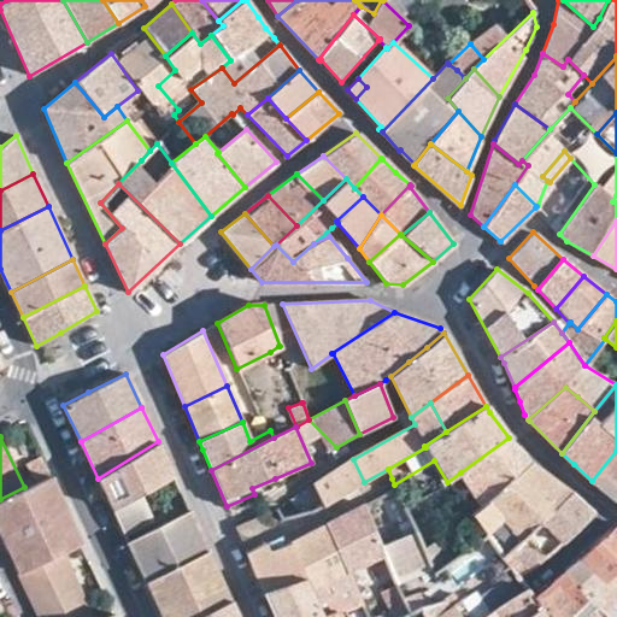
[(480,507),(530,463),(509,438),(460,472),(480,507)]
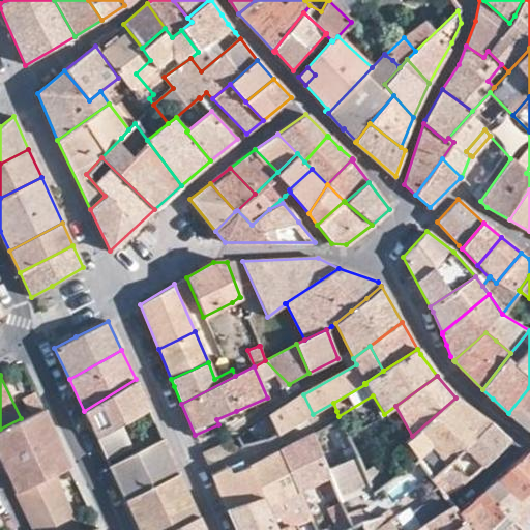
[(136,379),(84,411),(95,436),(120,422),(148,408),(136,379)]
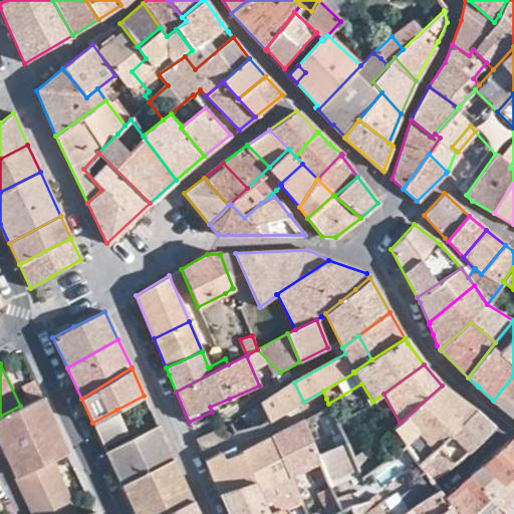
[(513,375),(493,401),(513,417),(513,375)]
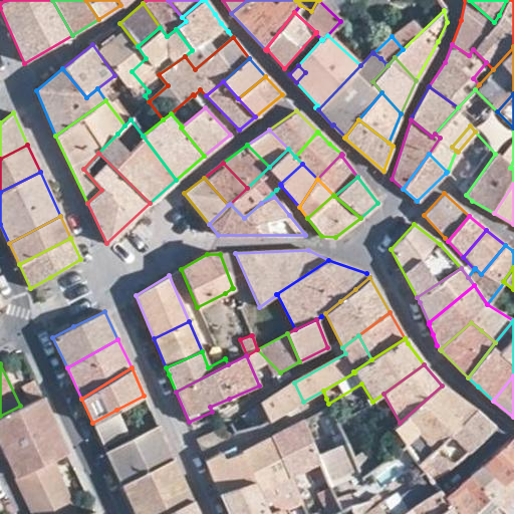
[(303,402),(294,382),(260,403),(268,422),(303,402)]
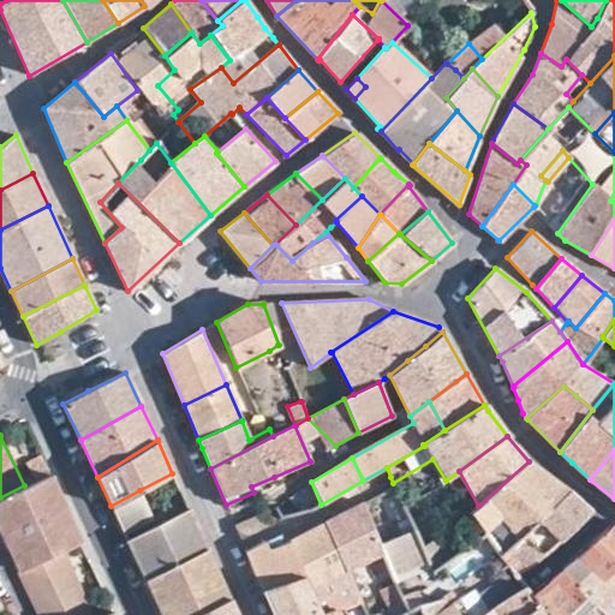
[(500,555),(567,490),(529,461),(478,506),(469,513),(484,535),(484,533),(500,555)]
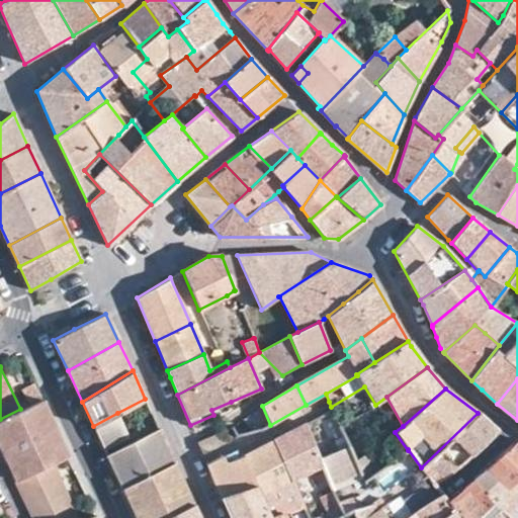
[(29,405),(41,398),(37,390),(25,397),(29,405)]
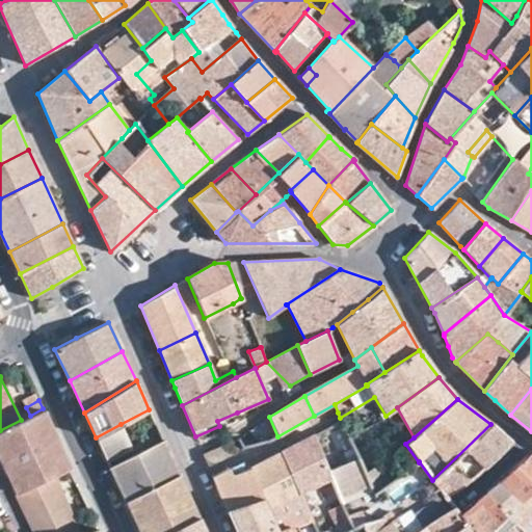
[(70,468),(43,408),(30,416),(21,420),(0,430),(0,461),(16,495),(54,476),(70,468)]
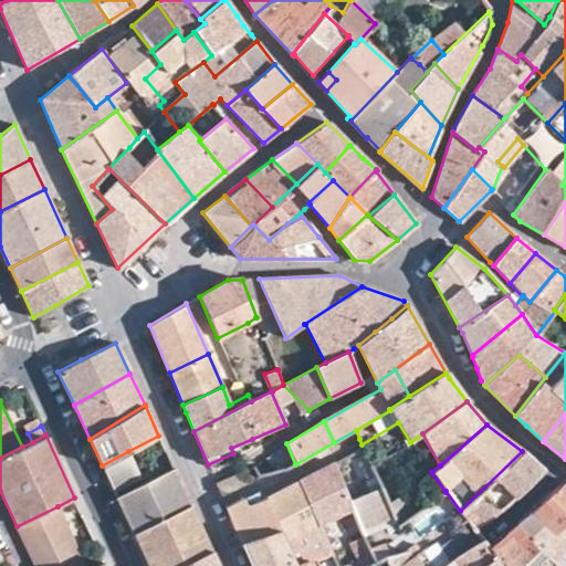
[(335,462),(353,510),(365,540),(397,525),(399,525),(398,523),(363,447),(335,462)]
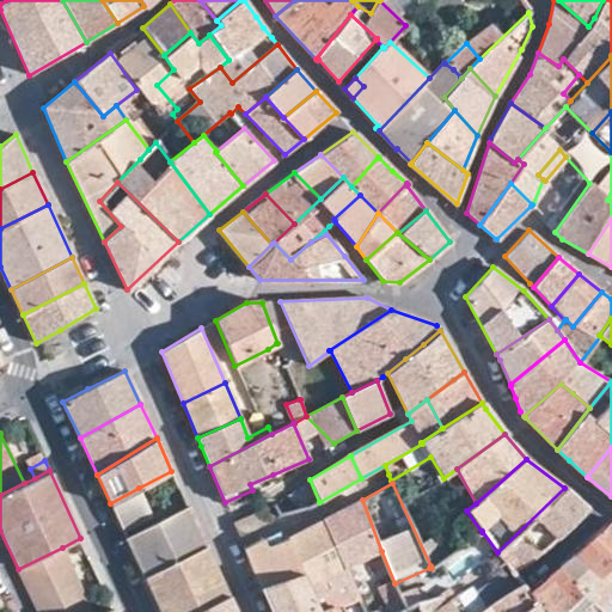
[(565,487),(564,488),(497,552),(507,563),(513,571),(514,571),(528,563),(587,508),(571,495),(573,493),(565,487)]
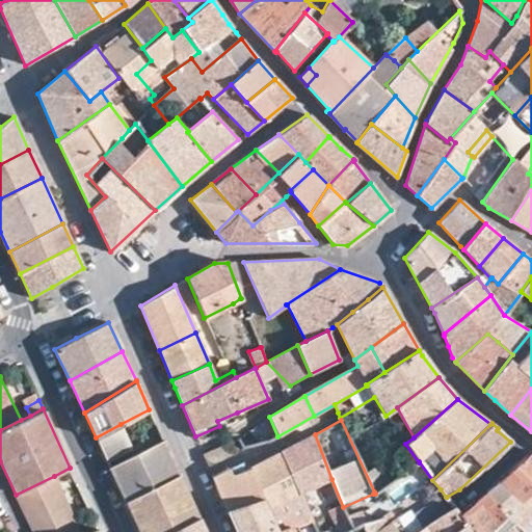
[(121,424),(96,437),(105,459),(128,448),(127,446),(130,445),(121,424)]
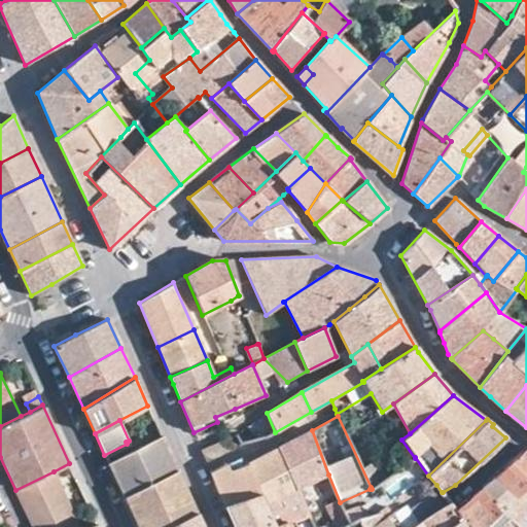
[(278,449),(296,489),(328,475),(312,430),(278,449)]
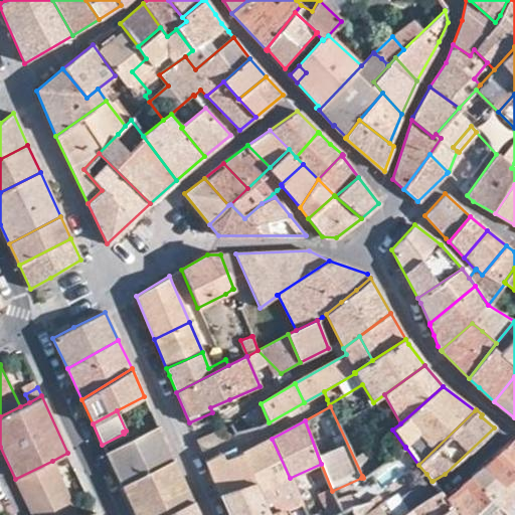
[(106,452),(121,485),(173,459),(158,425),(106,452)]
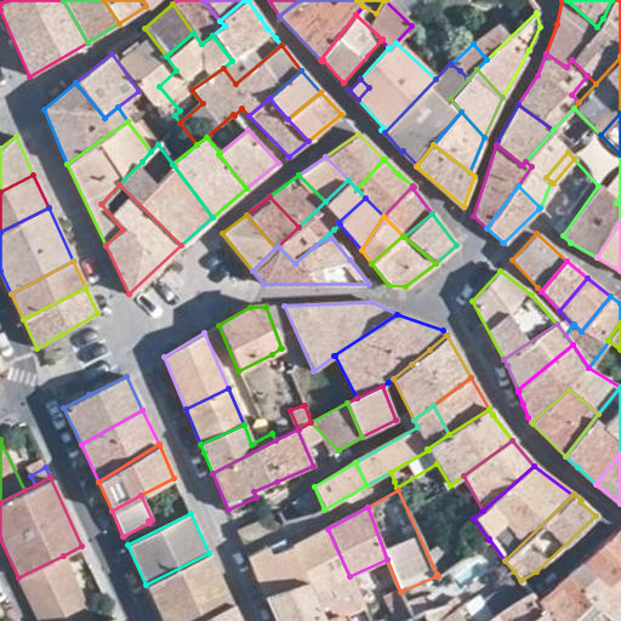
[(237,531),(241,543),(273,528),(268,517),(237,531)]
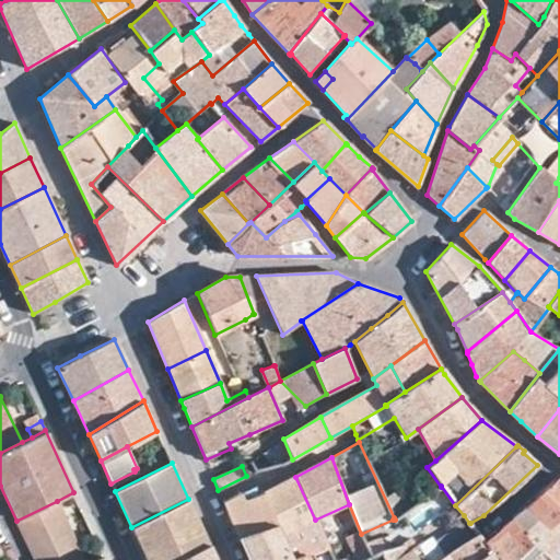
[(559,511),(559,476),(540,492),(559,511)]
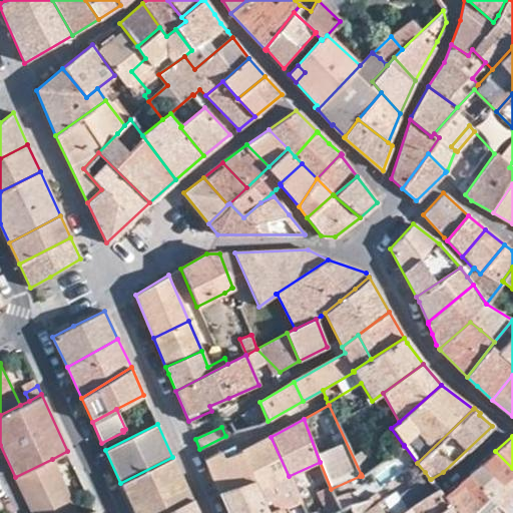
[(257,491),(289,476),(271,437),(244,451),(223,459),(220,453),(204,459),(218,493),(252,482),(257,491)]
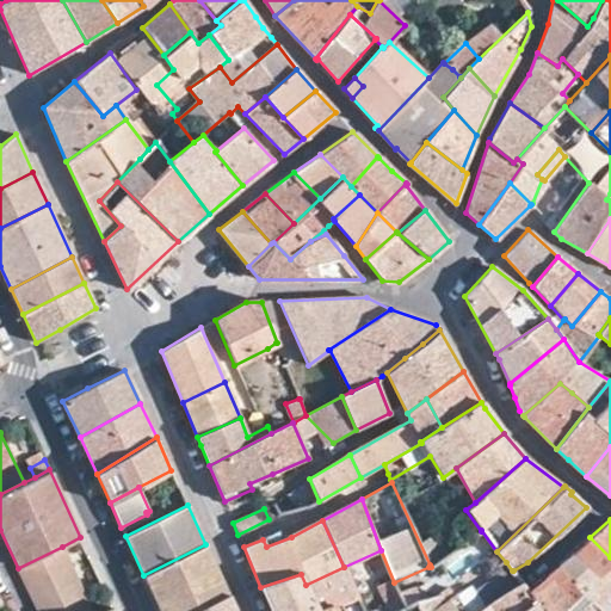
[(449,599),(506,562),(497,551),(481,530),(481,531),(430,565),(431,567),(429,567),(438,594),(442,603),(449,599)]
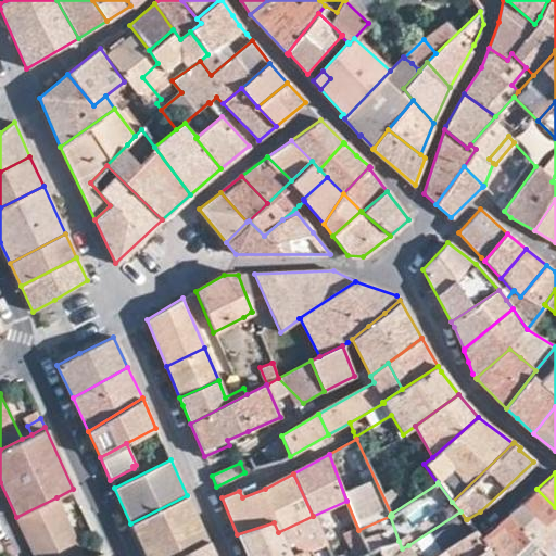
[(543,526),(555,514),(555,507),(536,489),(521,503),(543,526)]
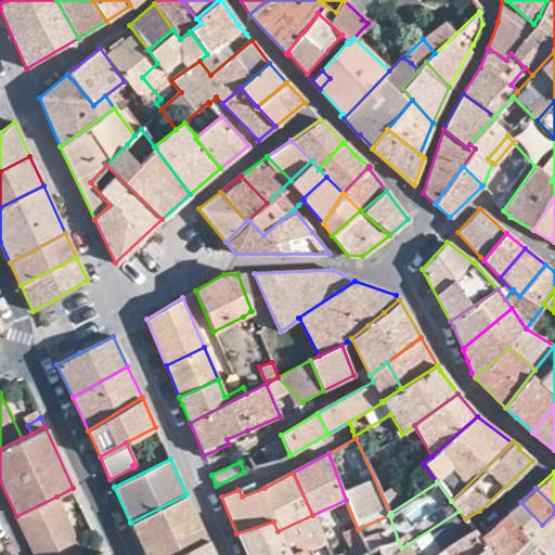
[(145,554),(178,554),(207,540),(186,494),(130,523),(145,554)]
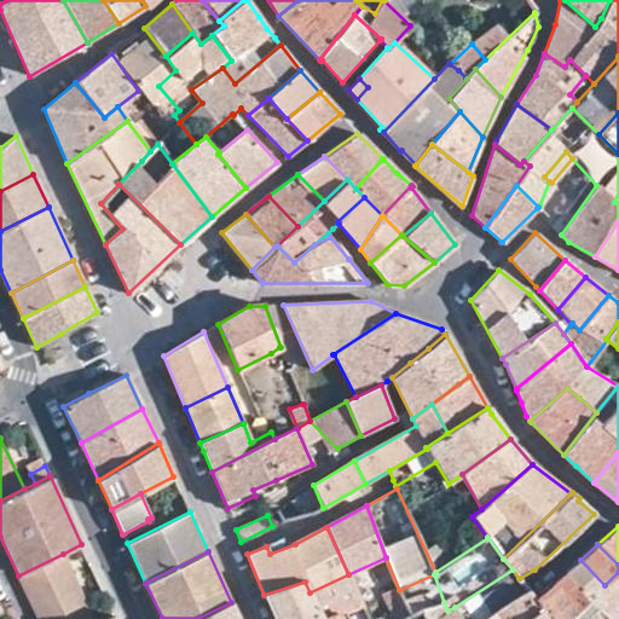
[(93,618),(63,554),(18,576),(39,618),(93,618)]
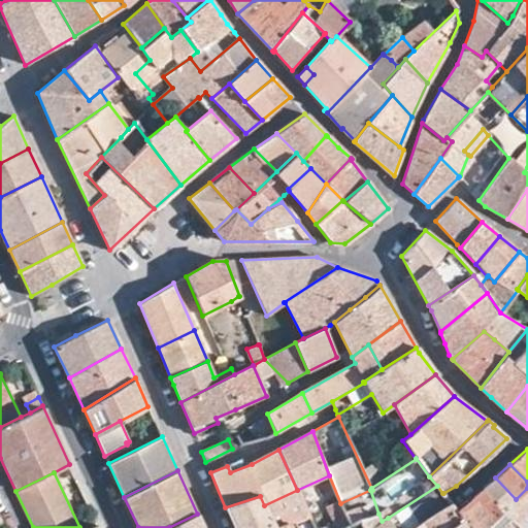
[(501,514),(516,499),(495,477),(483,488),(501,514)]
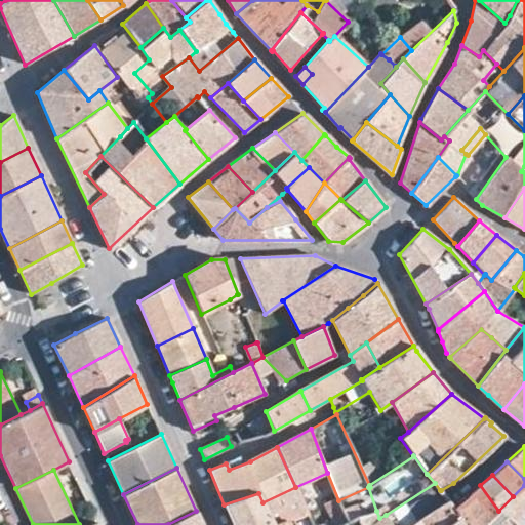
[(468,524),(483,524),(498,511),(480,485),(455,508),(453,509),(468,524)]
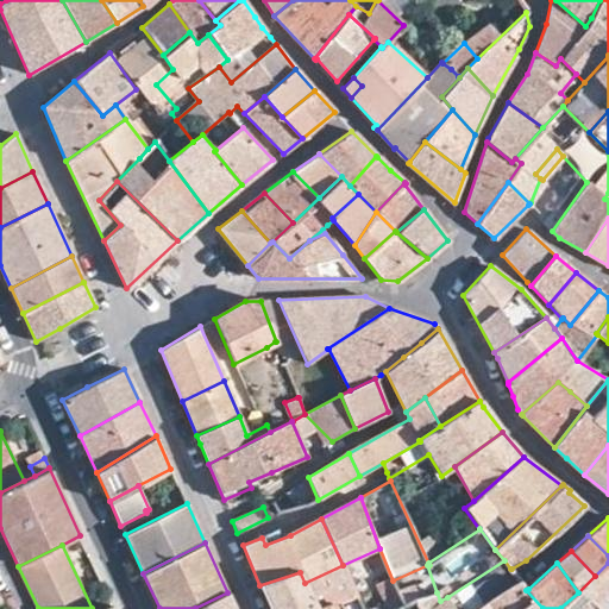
[(608,563),(595,576),(578,592),(592,606),(608,589),(608,563)]
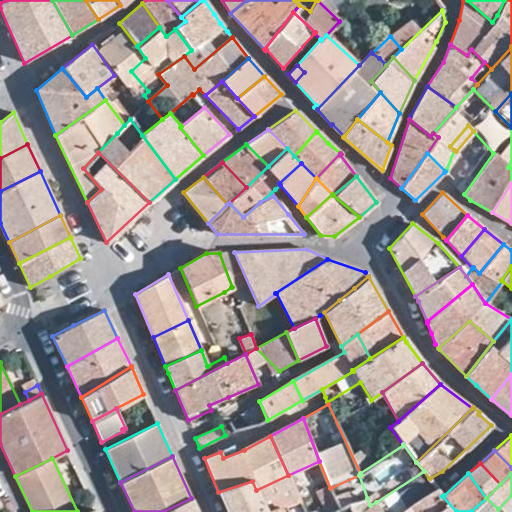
[(227,511),(281,511),(279,507),(298,499),(288,475),(256,490),(252,481),(218,492),(227,511)]
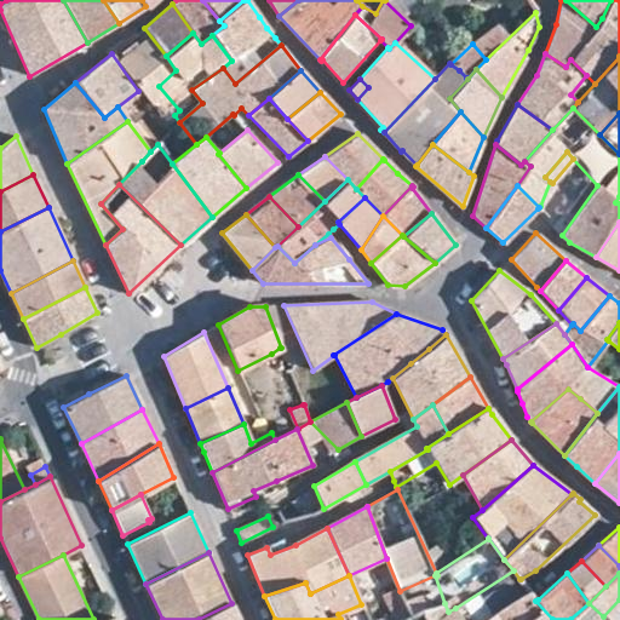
[(552,619),(535,601),(538,600),(530,591),(493,615),(497,619),(552,619)]
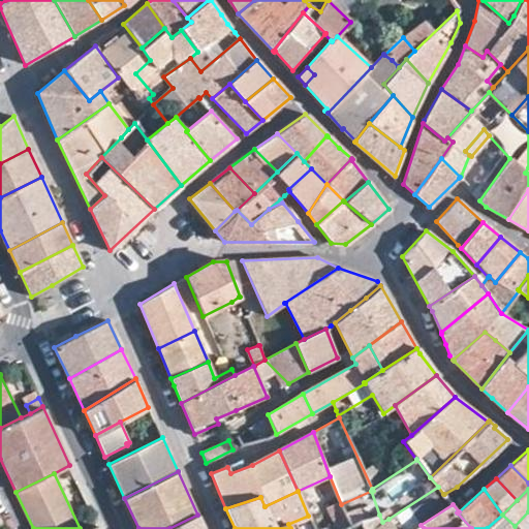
[(204,528),(197,515),(169,528),(204,528)]
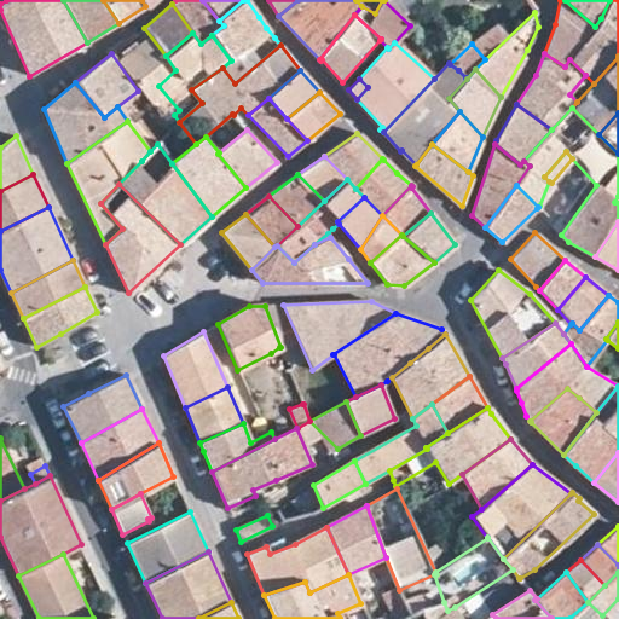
[(462,618),(455,607),(447,611),(444,602),(420,612),(423,618),(462,618)]
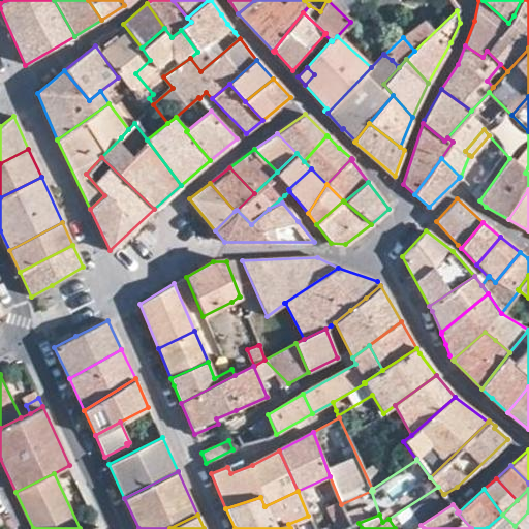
[(517,528),(515,526),(502,515),(487,528),(517,528)]
